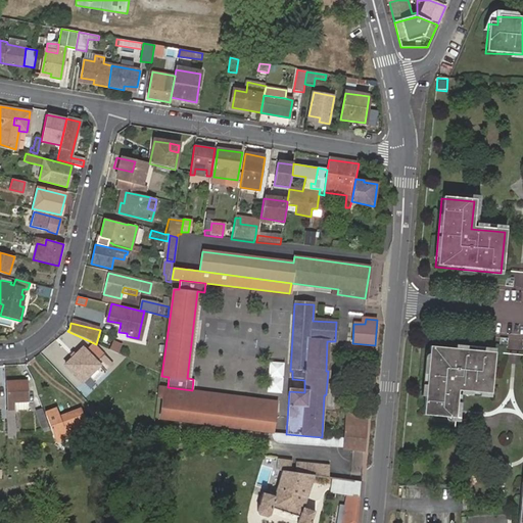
[(90,341),(83,348),(96,362),(98,361),(103,355),(90,341)]
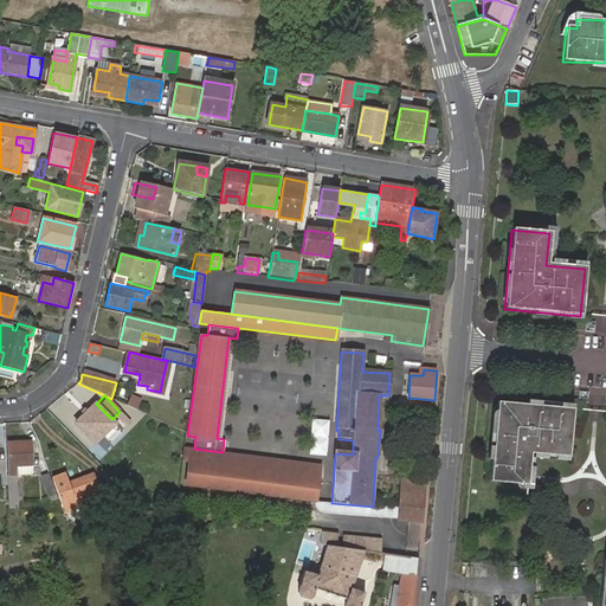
[(96,404),(76,423),(95,444),(116,424),(111,419),(96,404)]
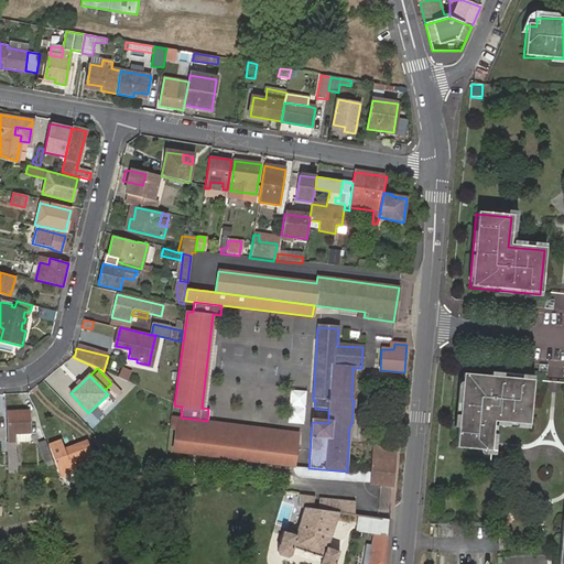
[(528,426),(532,382),(462,376),(455,449),(489,453),(492,423),(528,426)]
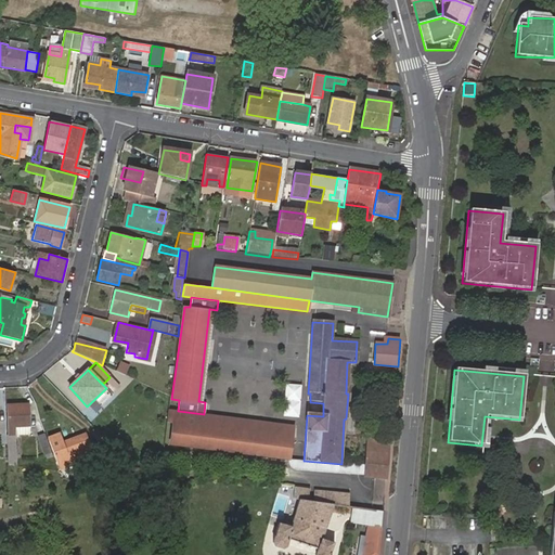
[(119,386),(110,377),(104,383),(113,392),(119,386)]
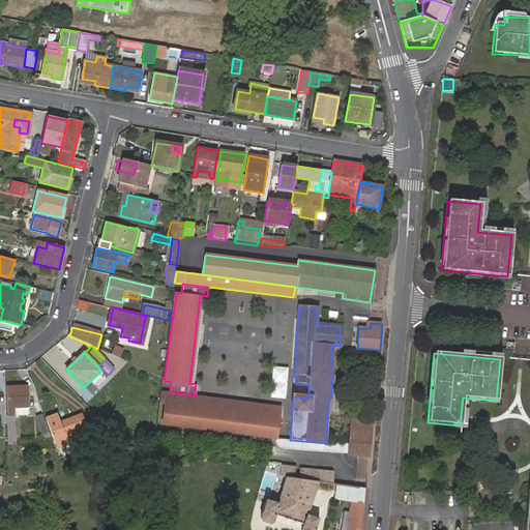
[(6,416),(6,433),(13,434),(15,415),(15,407),(28,407),(27,387),(8,387),(8,416),(6,416)]
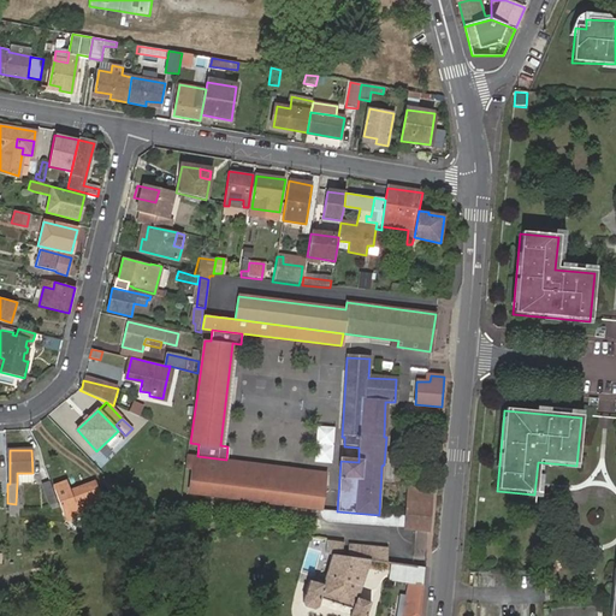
[(197,456),(188,455),(185,467),(191,468),(324,486),(325,473),(226,460),(197,456)]
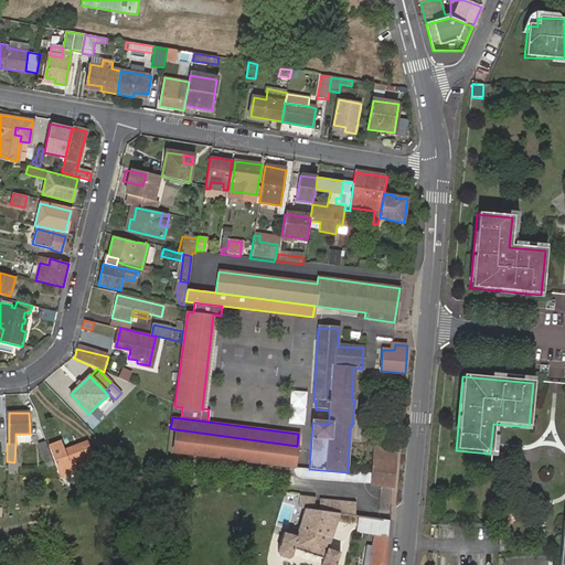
[(297,446),(176,429),(173,450),(294,468),(297,446)]
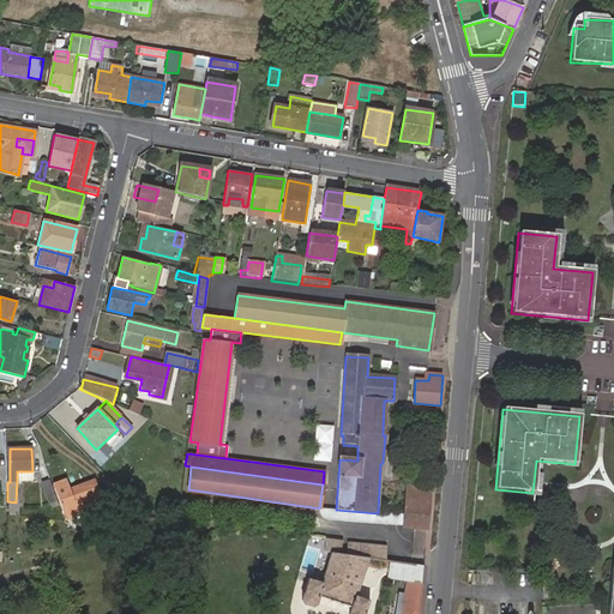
[(17,471),(17,481),(32,481),(32,471),(17,471)]
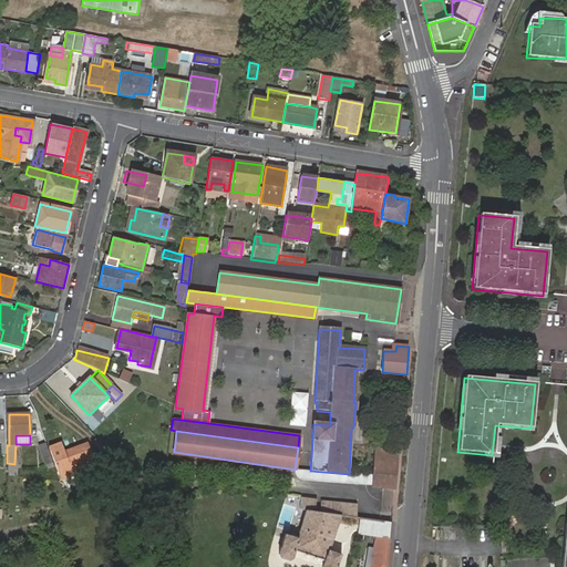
[(45,465),(52,463),(44,443),(39,445),(45,465)]
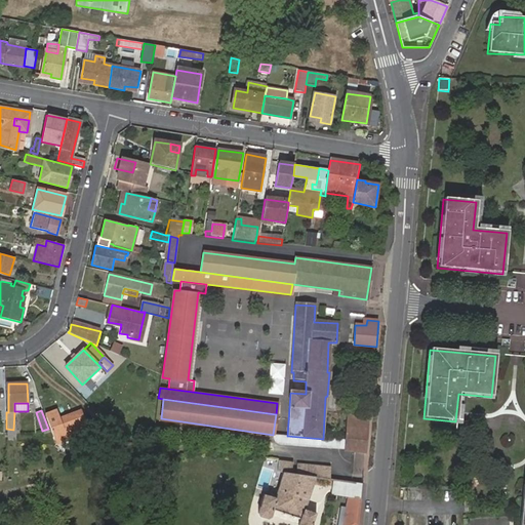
[(56,444),(88,433),(81,411),(58,419),(55,412),(46,414),(56,444)]
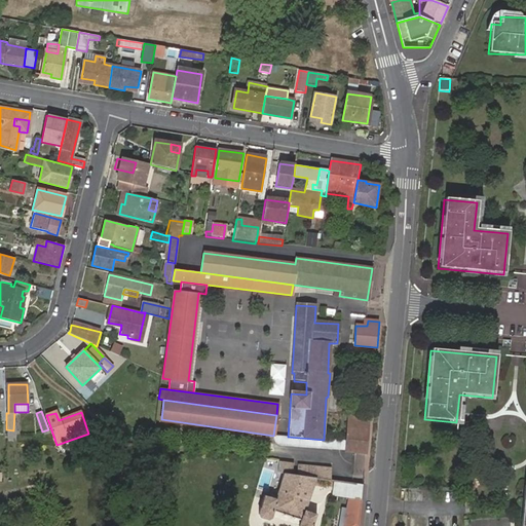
[(348,429),(369,430),(370,419),(349,418),(348,429)]
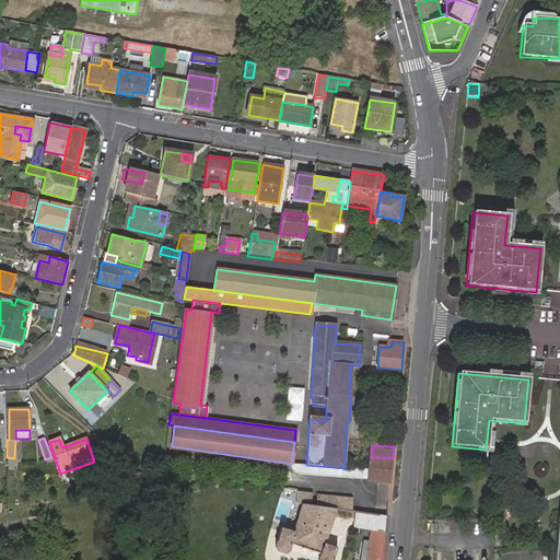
[(98,455),(112,469),(119,463),(106,447),(98,455)]
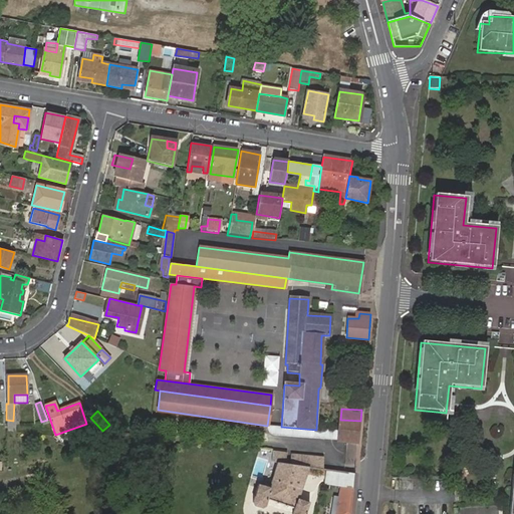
[(338,443),(358,443),(360,421),(340,420),(338,443)]
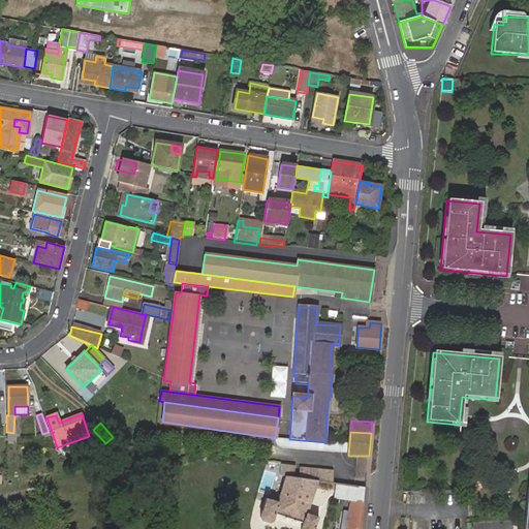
[(372,457),(361,456),(359,477),(370,478),(372,457)]
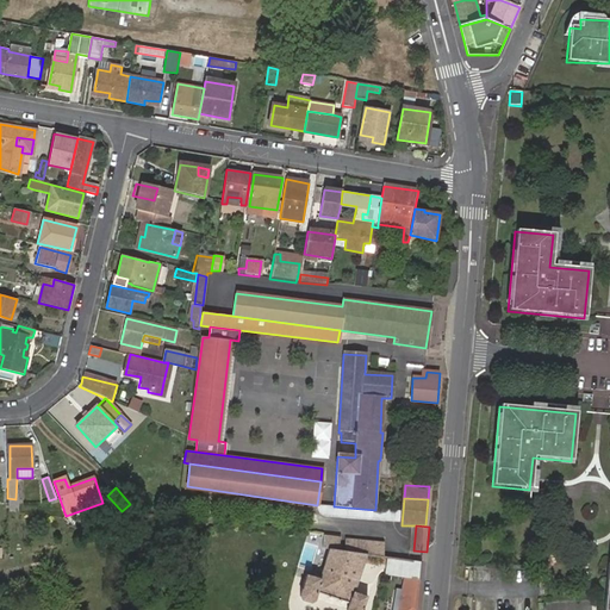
[(324,539),(322,549),(329,552),(319,580),(305,576),(298,598),(300,602),(309,604),(313,603),(316,593),(349,605),(347,609),(362,609),(367,598),(353,593),(365,555),(344,553),(338,552),(340,541),(324,539)]
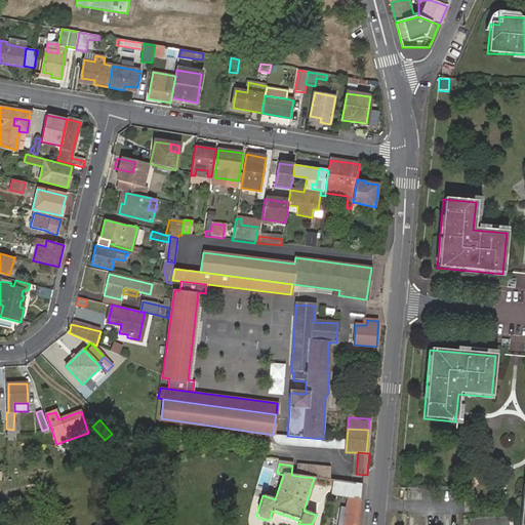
[(314,478),(329,480),(329,469),(297,465),(296,476),(314,478)]
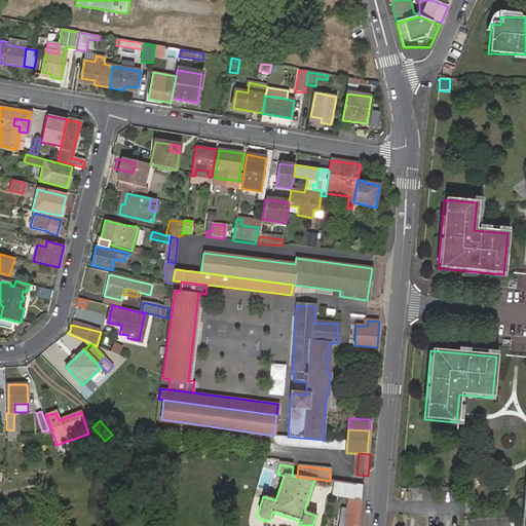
[(363,501),(364,486),(336,482),(334,497),(347,499),(363,501)]
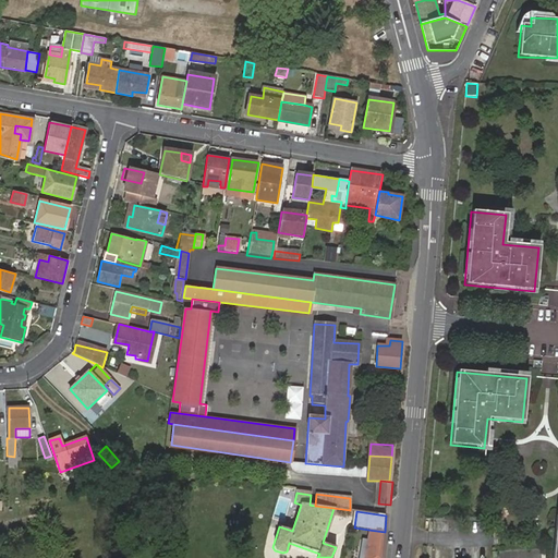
[(383,557),(385,532),(368,530),(366,550),(362,549),(360,557),(383,557)]
